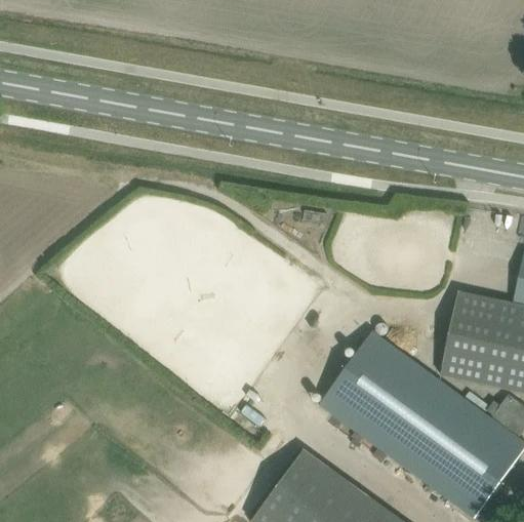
[(136,231),(155,251),(168,239),(150,218),(136,231)]
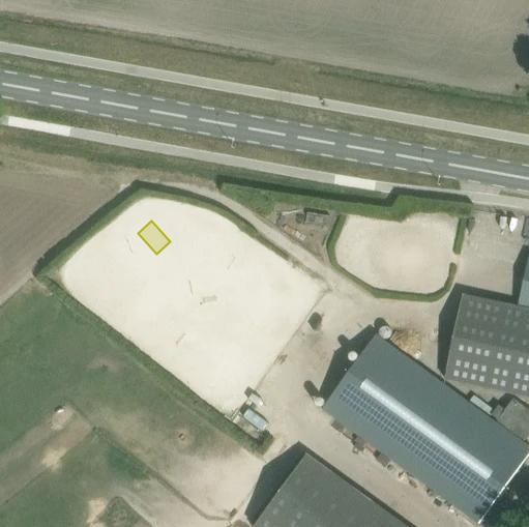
[(463,294),(445,375),(528,392),(528,252),(524,272),(518,304),(463,294)]
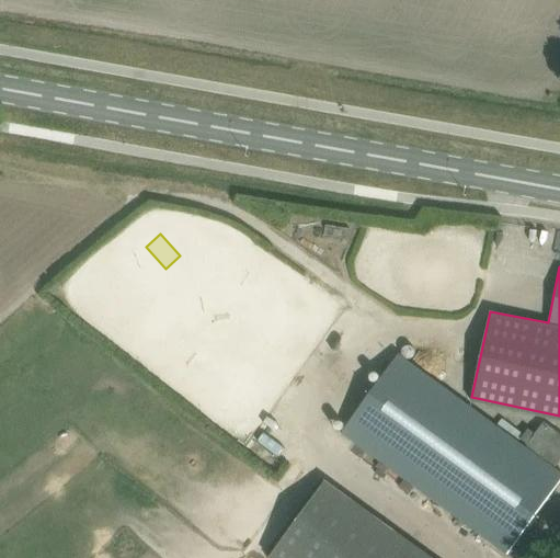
[(204,286),(218,299),(227,291),(213,277),(204,286)]
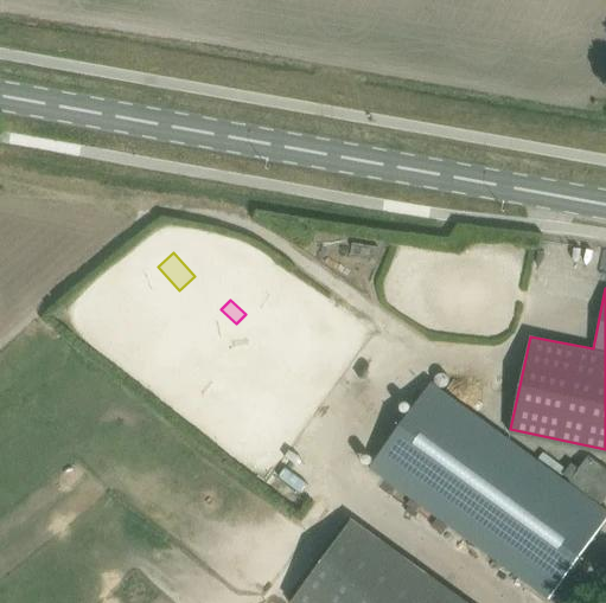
[(368,464),(548,596),(605,517),(605,508),(429,380),(368,464)]
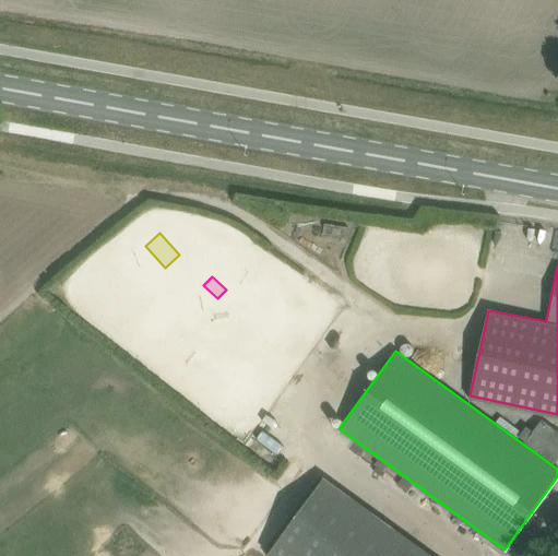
[(430,555),(322,477),(268,553),(271,555),(430,555)]
